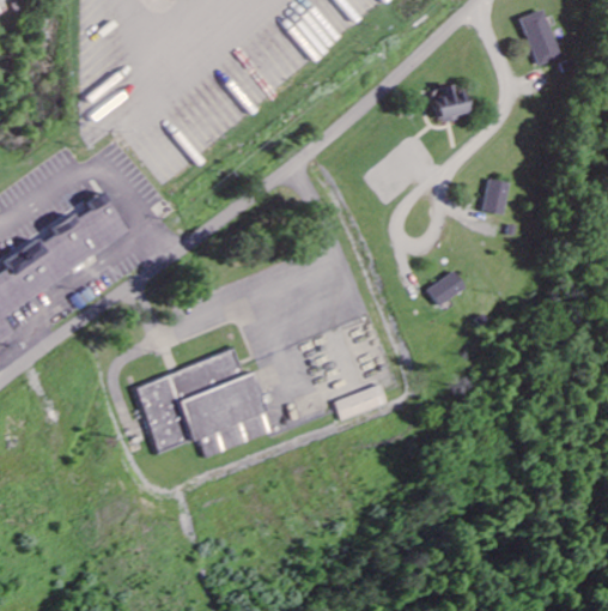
[(305,13),(333,43),(346,31),(318,1),(305,13)]
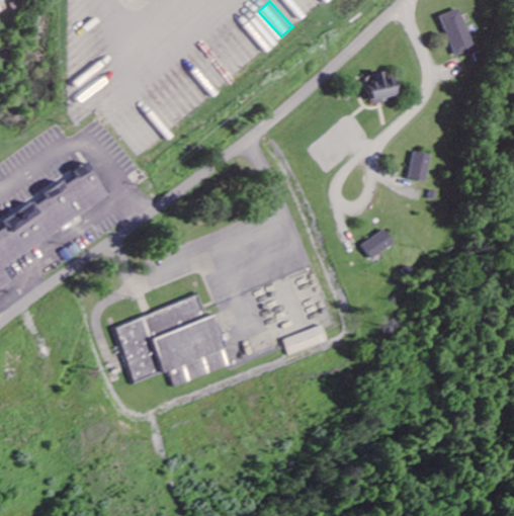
[(438,13),(449,55),(469,49),(458,8),(438,13)]
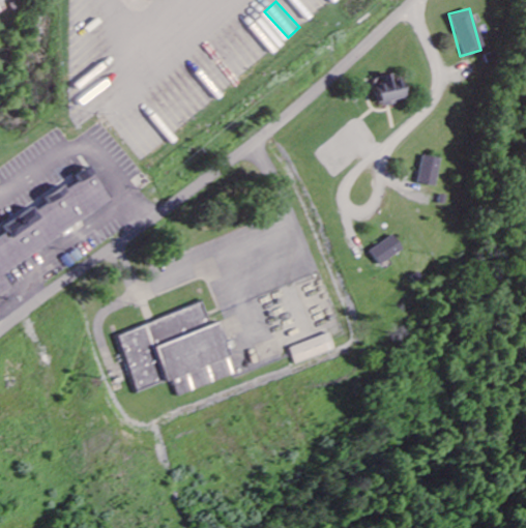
[(377,104),(404,98),(400,79),(391,81),(389,72),(377,75),(379,83),(373,84),(377,104)]
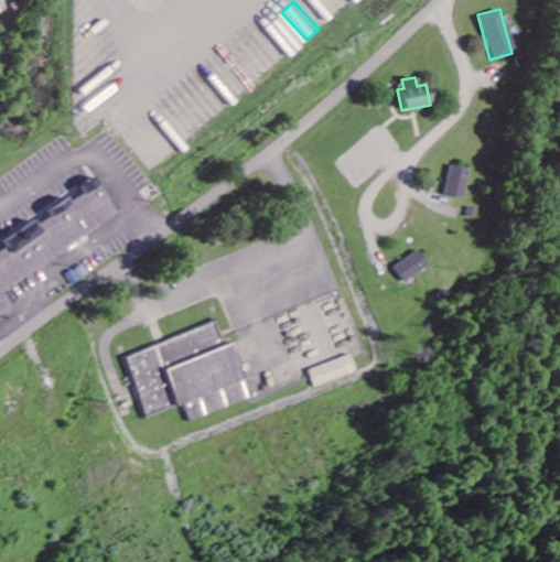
[(466,168),(448,164),(441,193),(460,197),(466,168)]
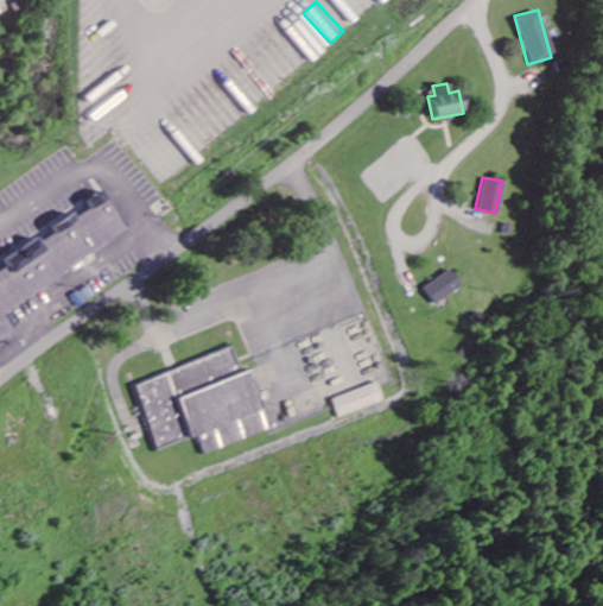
[(0,323),(129,235),(99,190),(82,202),(86,208),(73,216),(69,212),(45,227),(50,233),(37,241),(33,235),(0,257),(0,323)]
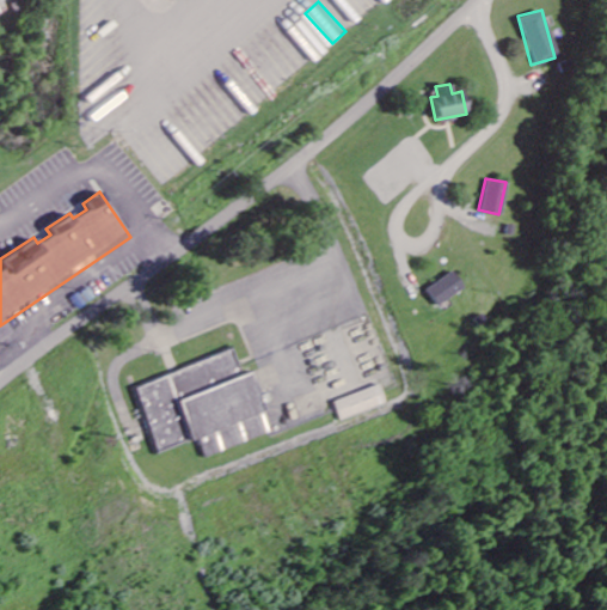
[(463,287),(451,270),(424,287),(435,305),(463,287)]
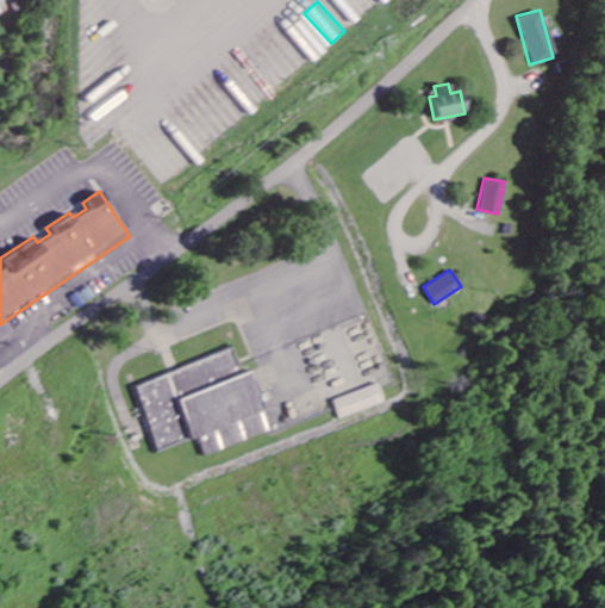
[(135,383),(157,452),(201,436),(207,453),(272,432),(250,370),(239,373),(231,349),(135,383)]
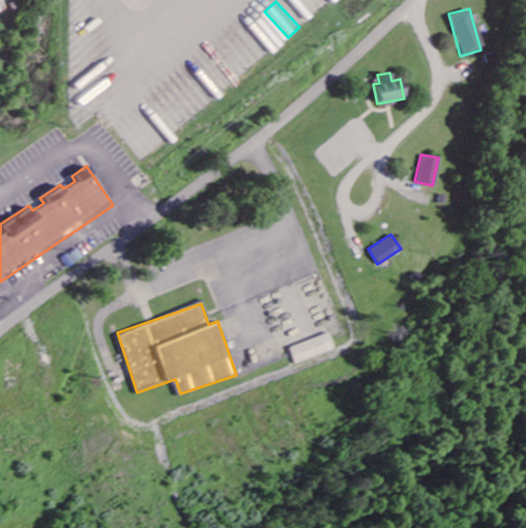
[(334,348),(328,331),(290,347),(296,363),(334,348)]
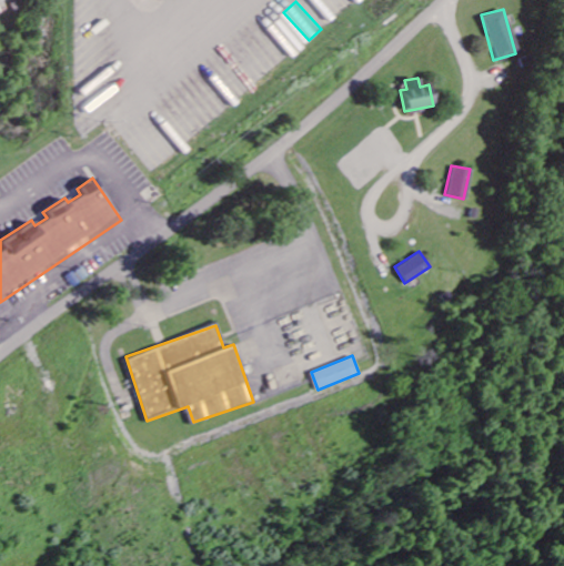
All buildings are outlined.
